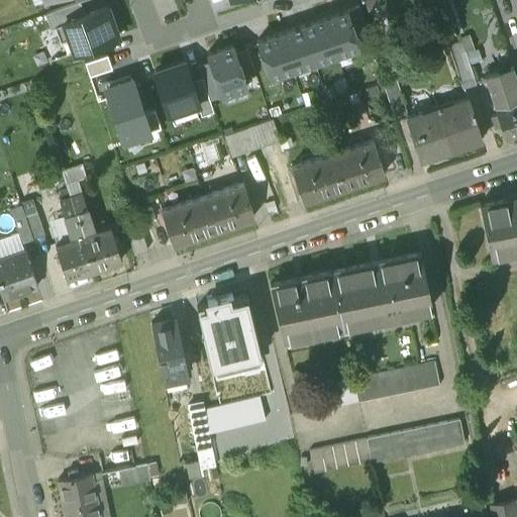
[(64,23),(63,21),(84,13),(79,0),(76,1),(44,13),(50,28),(64,23)]
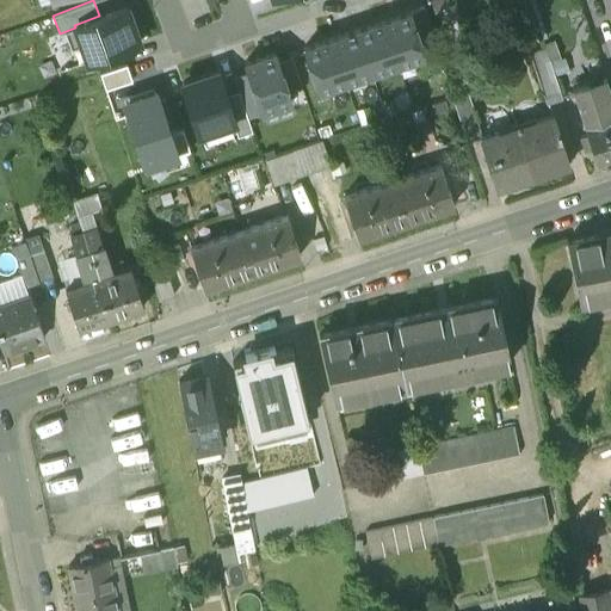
[(99,16),(74,25),(75,28),(87,61),(140,42),(127,6),(99,16)]
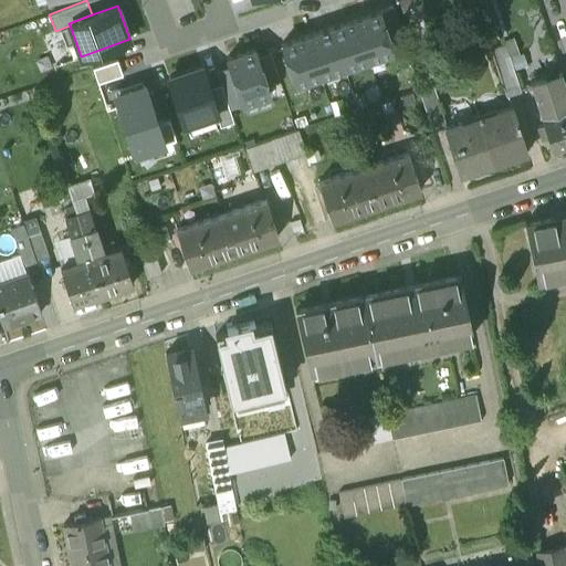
[(392,7),(379,11),(390,44),(404,40),(392,7)]
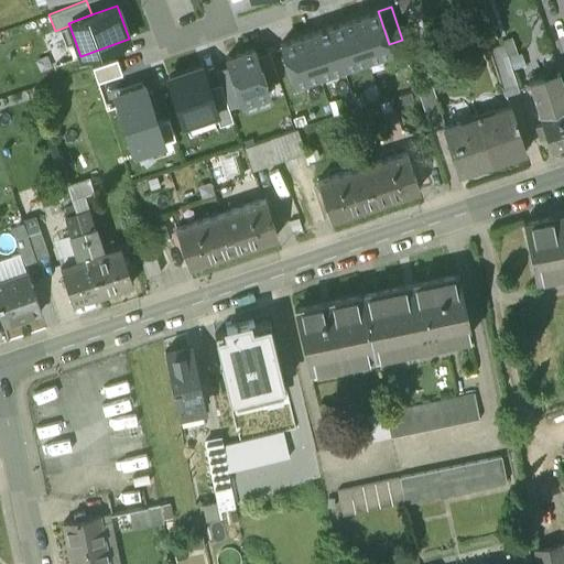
[(389,44),(378,11),(329,28),(343,67),(391,51),(389,44)]
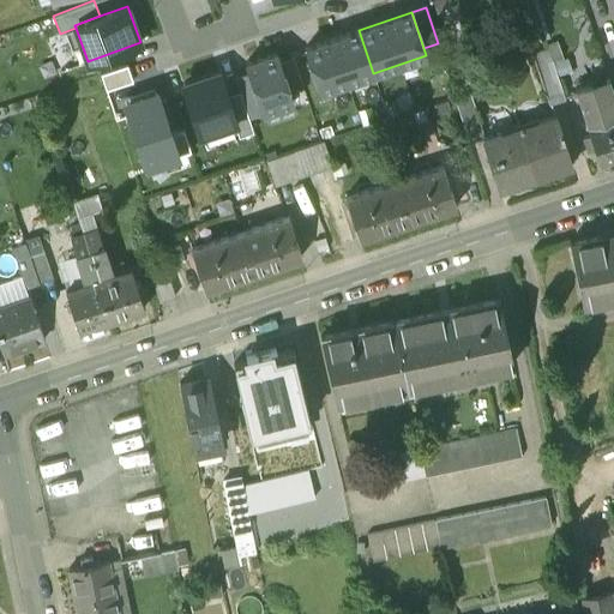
[(373,73),(359,30),(305,48),(319,91),(373,73)]
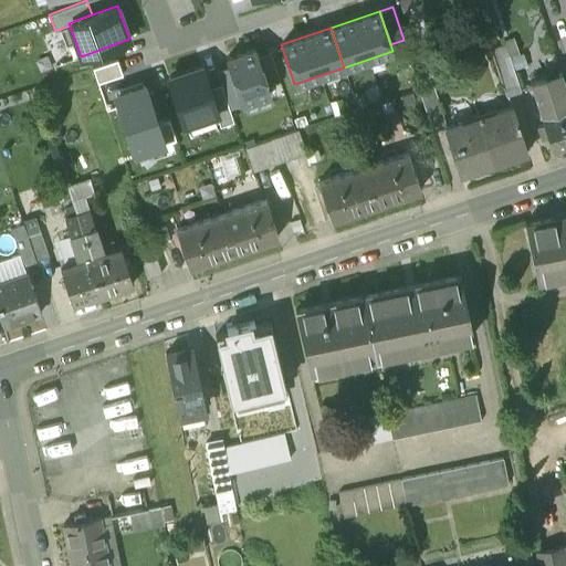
[(254,48),(226,58),(229,66),(241,104),(270,94),(265,81),(257,56),(254,48)]
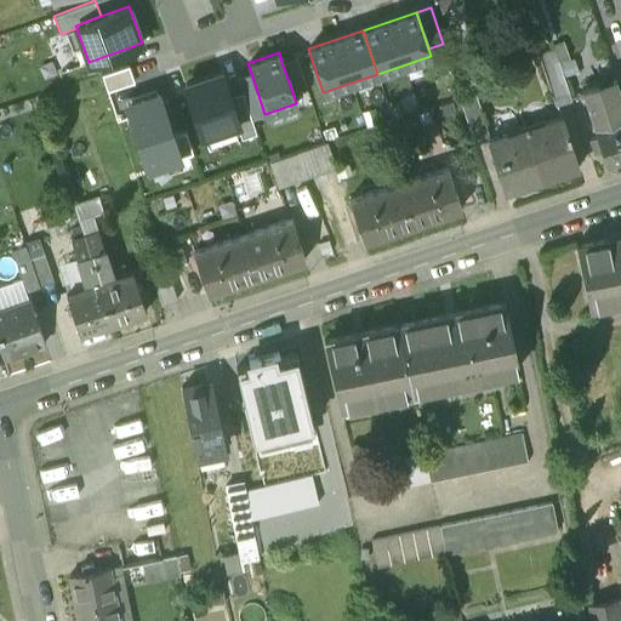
[(281,62),(291,89),(305,84),(296,57),(281,62)]
